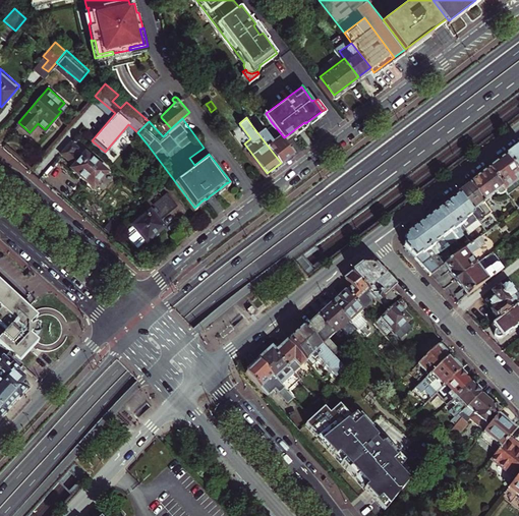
[(85,120),(78,128),(83,132),(91,124),(85,120)]
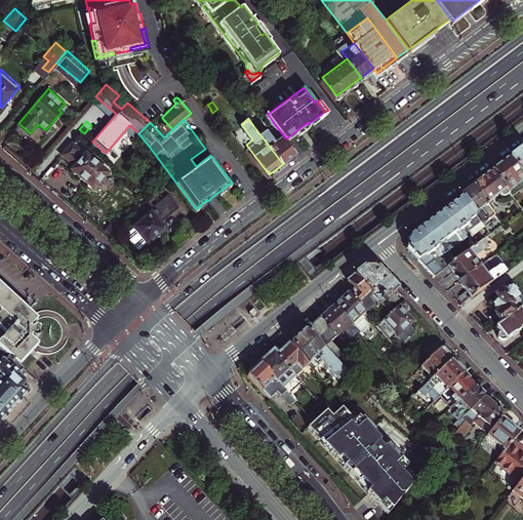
[(262,122),(254,127),(283,164),(290,159),(297,154),(286,138),(273,122),(266,127),(262,122)]
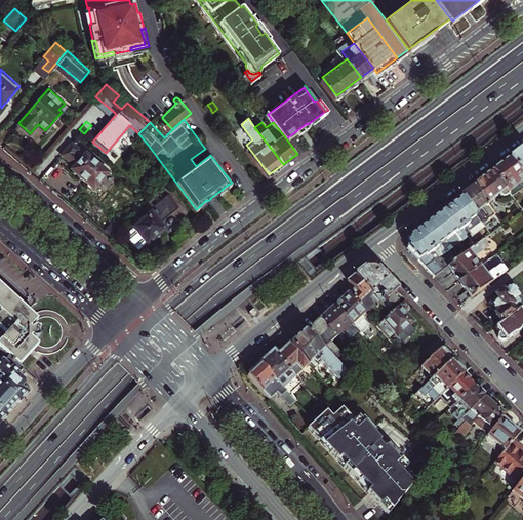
[(92,188),(107,170),(71,138),(62,150),(73,160),(67,166),(92,188)]
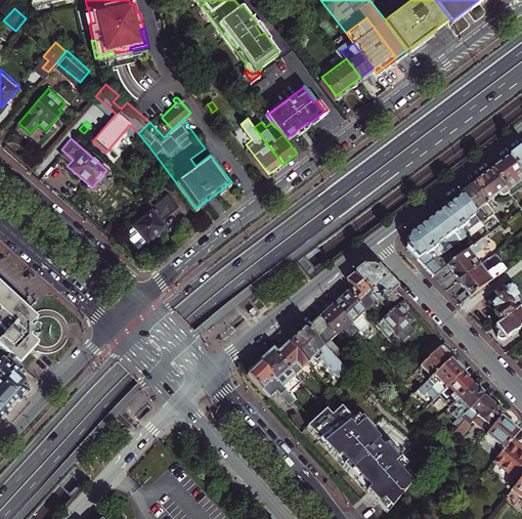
[(521,145),(516,150),(511,155),(521,168),(521,145)]
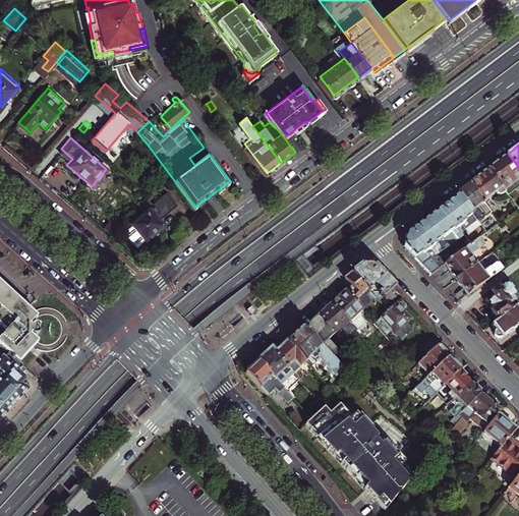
[(500,160),(492,166),(509,189),(511,191),(518,185),(518,167),(508,154),(500,160)]
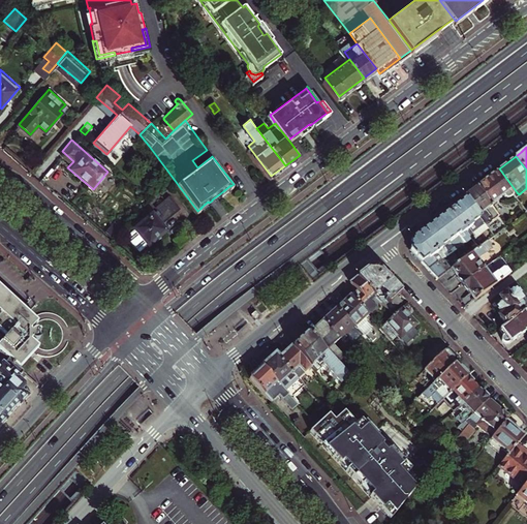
[(517,192),(499,168),(488,177),(478,185),(496,208),(517,192)]
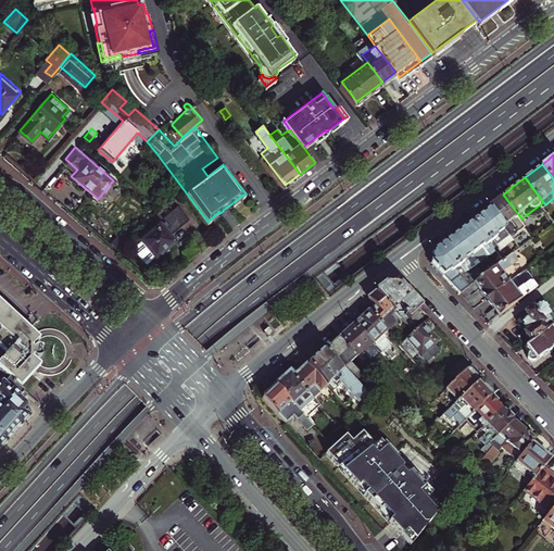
[(490,203),(491,204),(514,234),(526,225),(521,218),(503,195),(498,198),(490,203)]
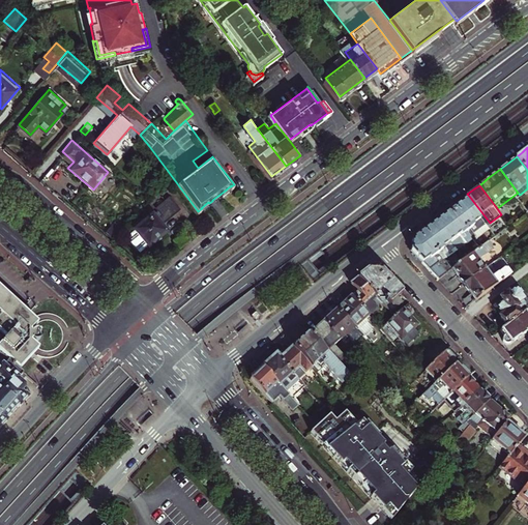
[(463,199),(458,203),(472,233),(475,236),(477,235),(478,235),(491,226),(490,223),(468,195),(463,199)]
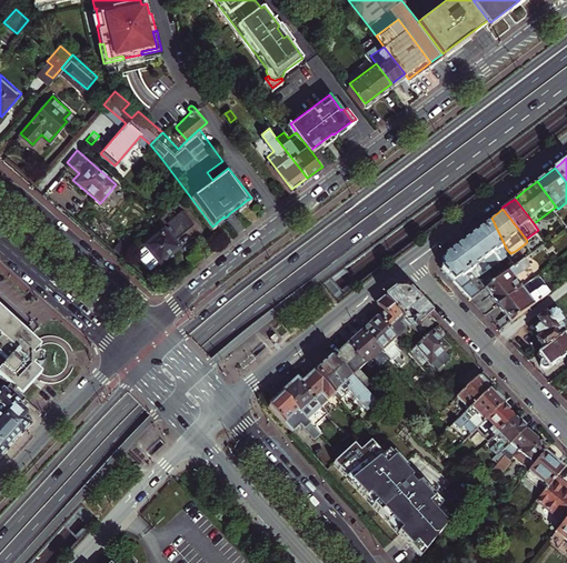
[(194,221),(185,210),(146,242),(147,243),(140,248),(140,252),(151,265),(160,259),(161,261),(188,238),(182,231),(194,221)]
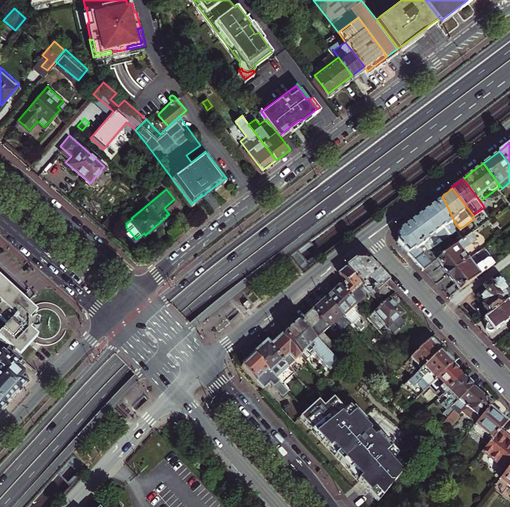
[(451,228),(456,225),(442,196),(439,198),(433,203),(451,228)]
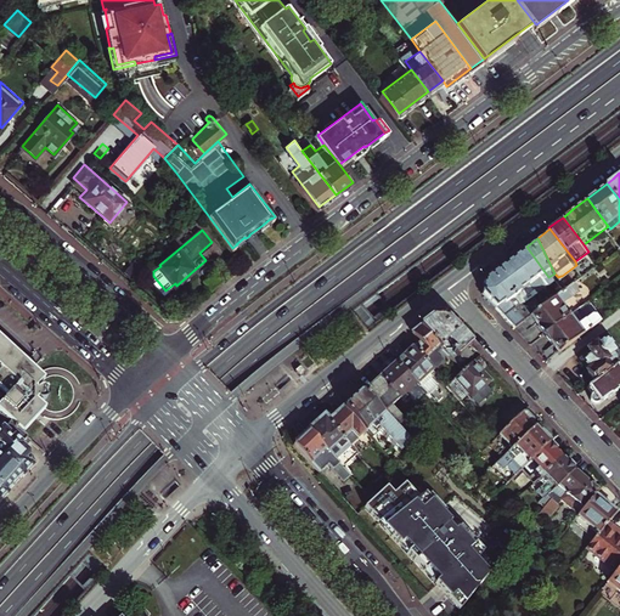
[(536,286),(548,277),(527,247),(522,250),(514,255),(536,286)]
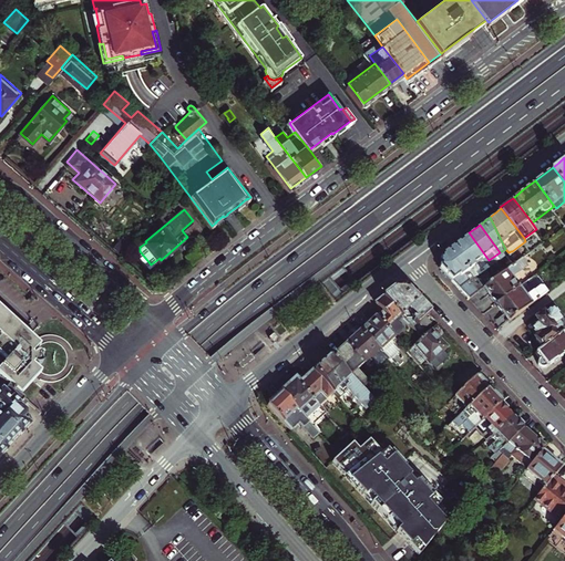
[(462,238),(455,242),(482,266),(489,260),(469,232),(462,238)]
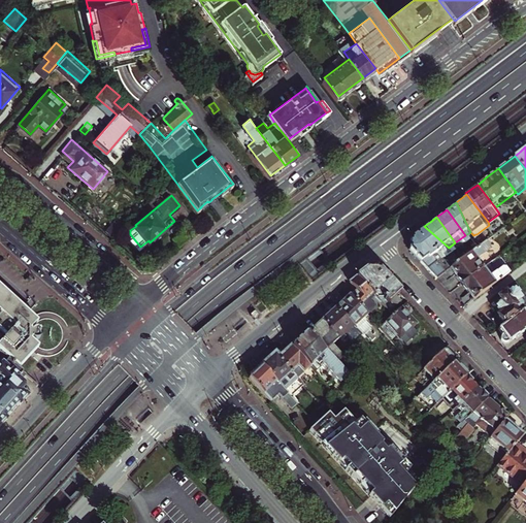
[(181,241),(192,232),(187,226),(175,235),(181,241)]
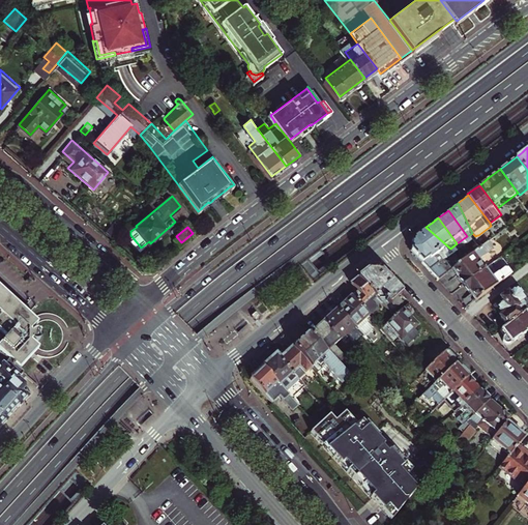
[(444,254),(450,249),(426,227),(421,230),(413,236),(444,254)]
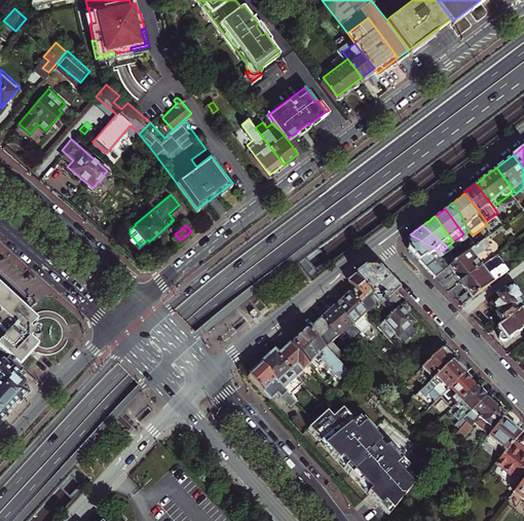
[(456,246),(472,234),(469,231),(463,234),(453,242),(456,246)]
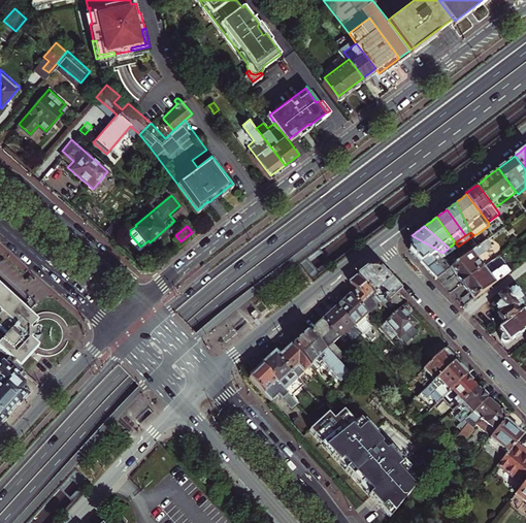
[(445,255),(442,253),(412,235),(412,240),(411,246),(438,274),(452,265),(446,258),(445,255)]
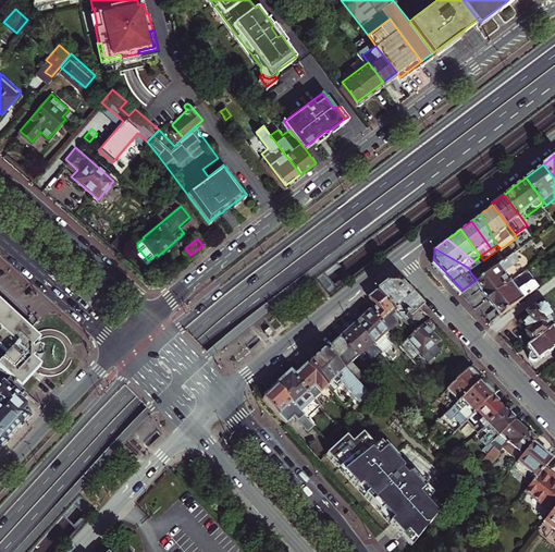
[(477,280),(489,296),(517,276),(510,266),(518,260),(519,256),(515,252),(490,270),(480,278),(477,280)]
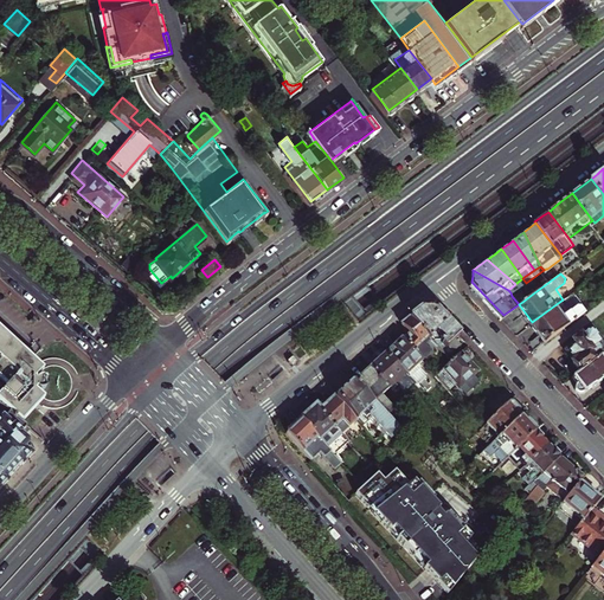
[(516,290),(526,283),(522,278),(515,284),(508,290),(511,292),(513,291),(516,290)]
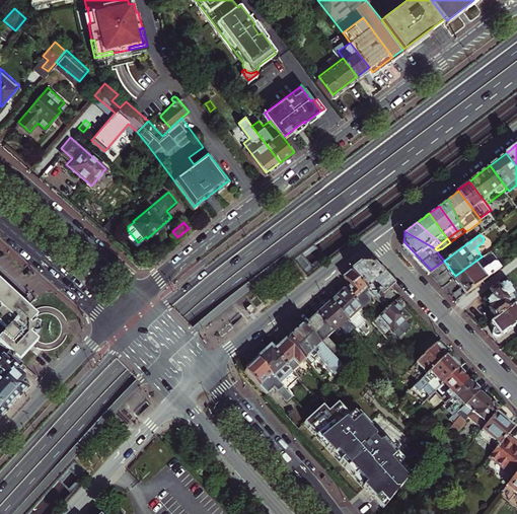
[(475,247),(482,257),(489,250),(483,242),(475,247)]
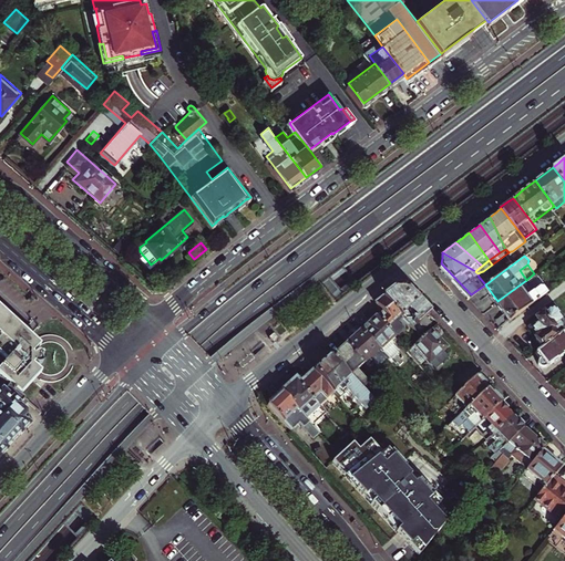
[(483,274),(479,277),(485,284),(489,282),(483,274)]
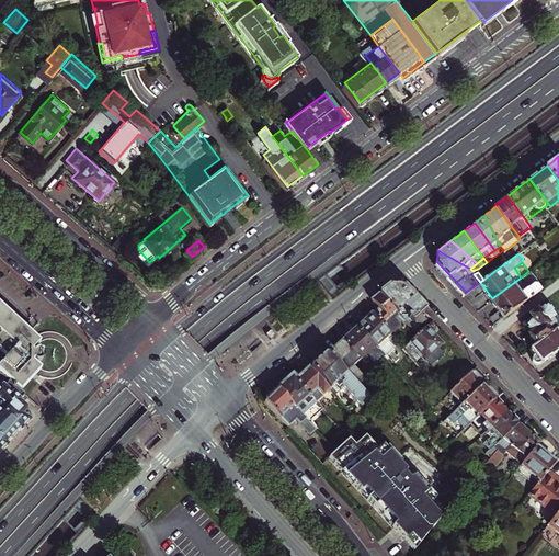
[(521,278),(492,298),(504,314),(544,285),(540,280),(535,280),(527,286),(521,278)]
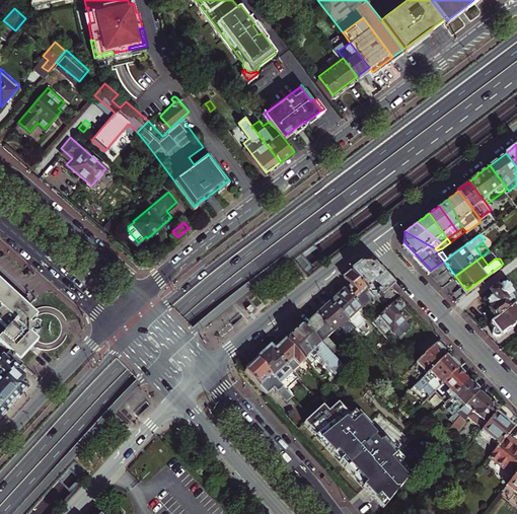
[(374,262),(362,262),(359,264),(352,269),(378,297),(387,306),(396,297),(402,291),(394,283),(374,262)]
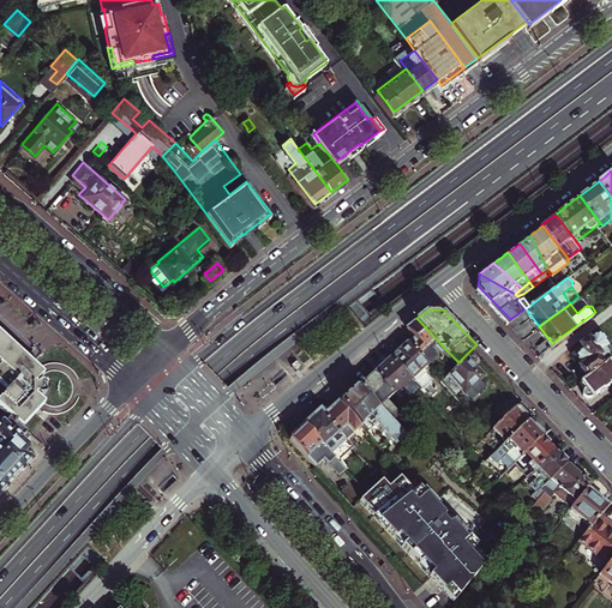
[(448,351),(417,318),(411,323),(407,325),(414,335),(408,339),(429,361),(442,350),(445,354),(448,351)]
